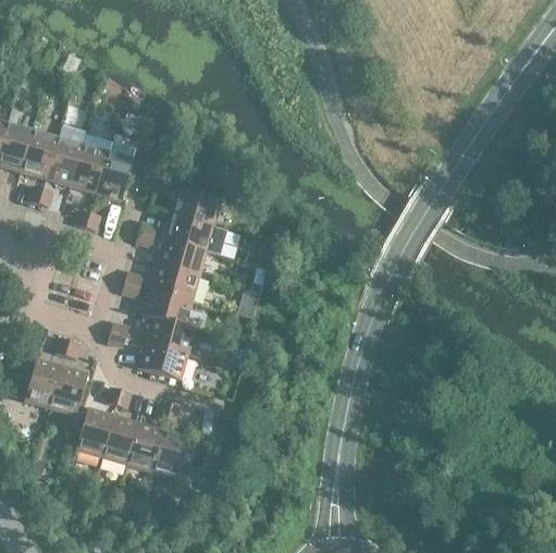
[(153,103),(146,117),(155,122),(163,109),(153,103)]
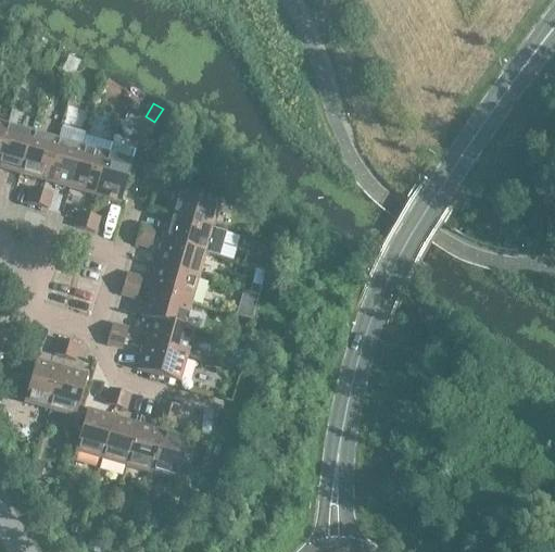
[(33,129),(8,122),(0,149),(0,164),(21,171),(33,129)]
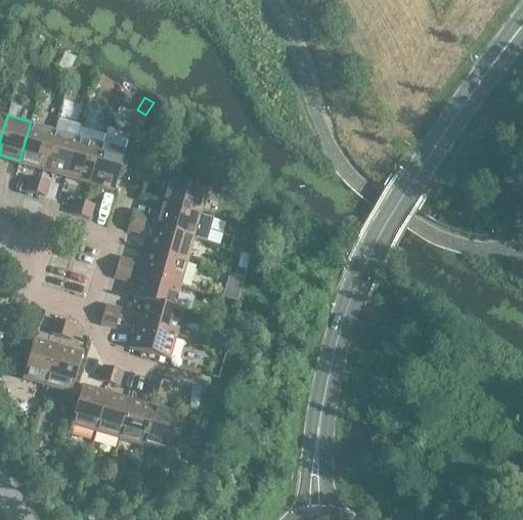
[(54,128),(31,122),(19,161),(43,168),(54,128)]
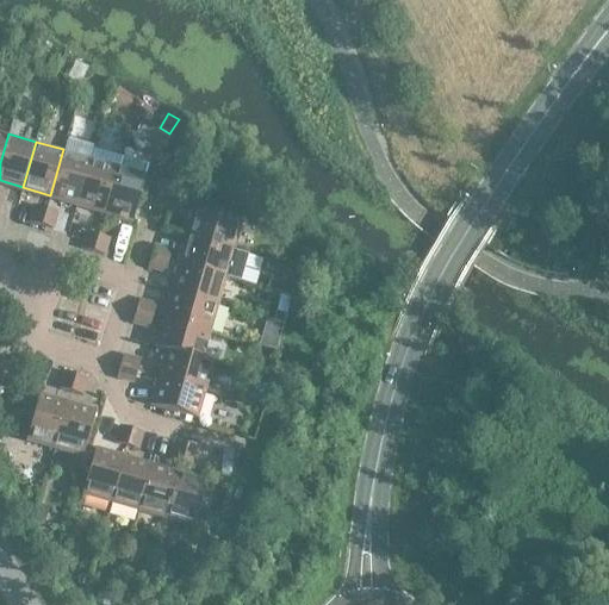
[(91,157),(63,149),(50,195),(78,203),(91,157)]
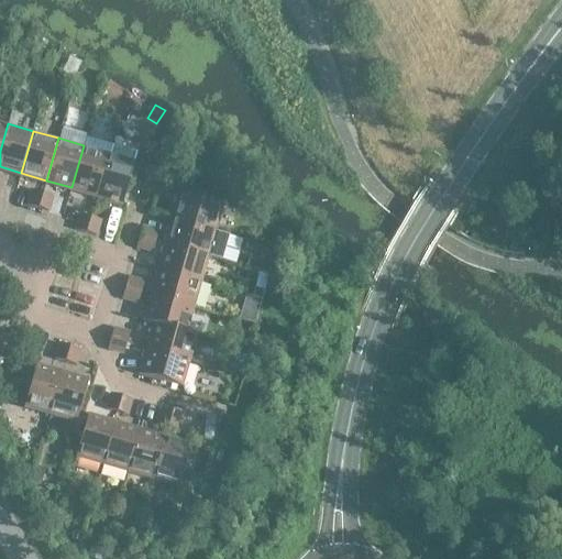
[(112,142),(109,153),(97,195),(123,203),(135,160),(138,149),(112,142)]
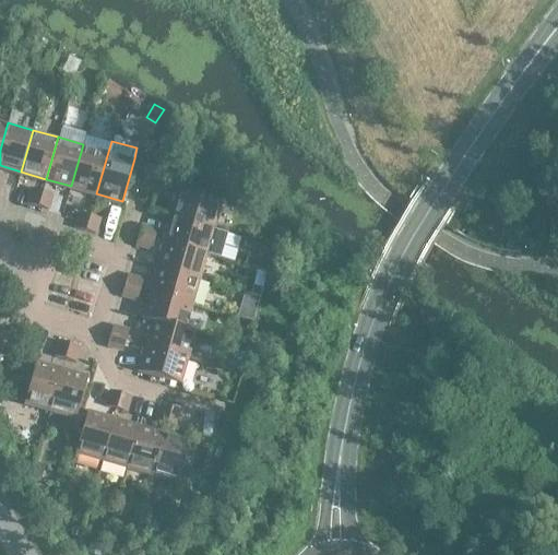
[(108,152),(83,144),(71,186),(96,193),(108,152)]
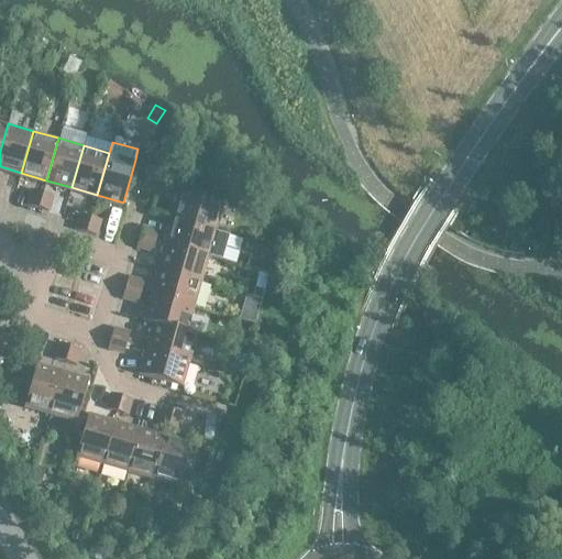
[(150,164),(146,175),(163,179),(166,168),(150,164)]
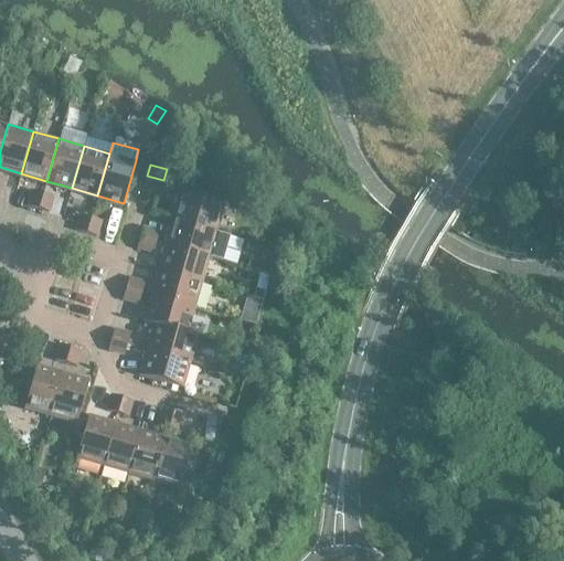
[(33,188),(29,204),(39,207),(44,191),(33,188)]
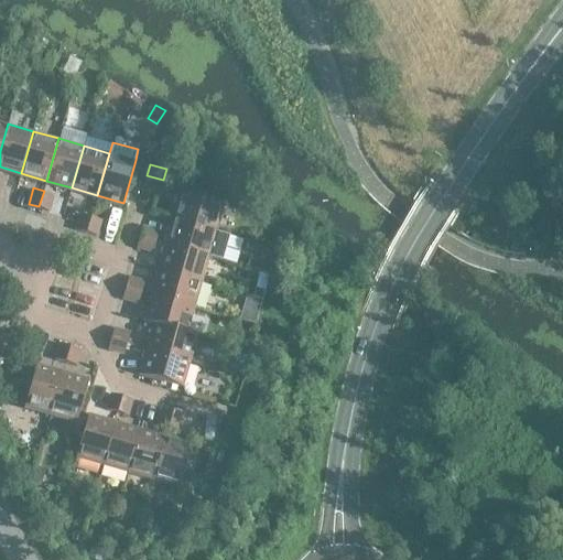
[(54,194),(44,191),(39,206),(50,210),(54,194)]
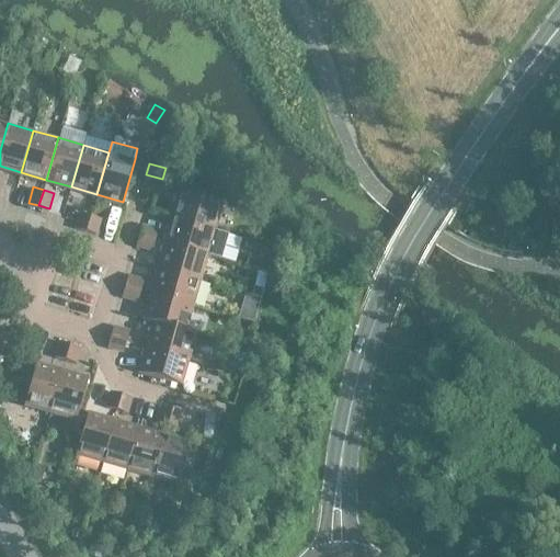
[(180,190),(173,215),(216,227),(223,202),(180,190)]
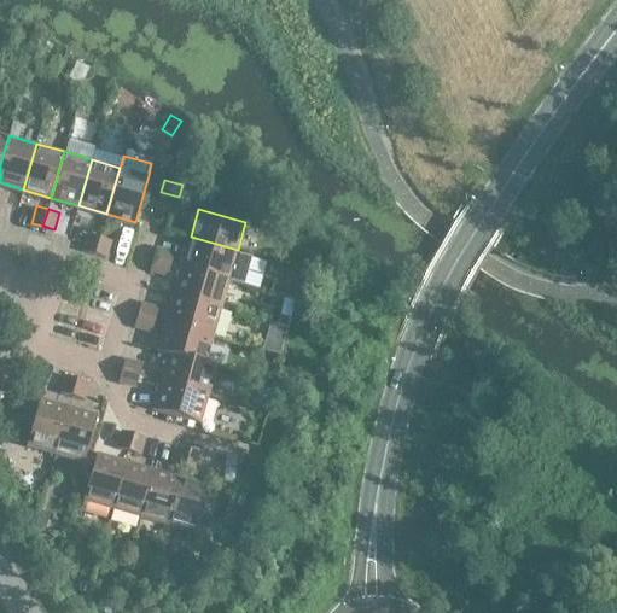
[(89,233),(83,250),(95,254),(100,235),(89,233)]
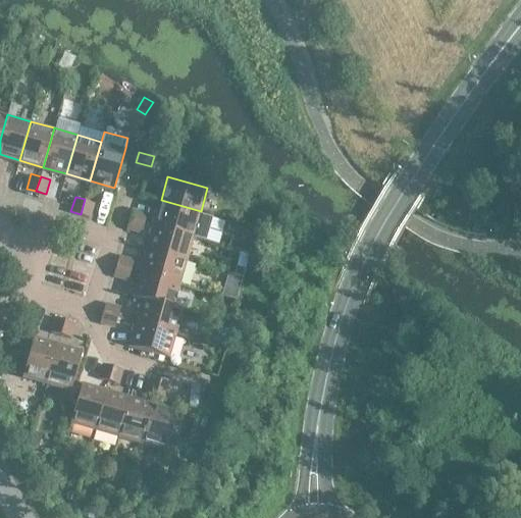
[(94,202),(85,199),(81,214),(90,216),(94,202)]
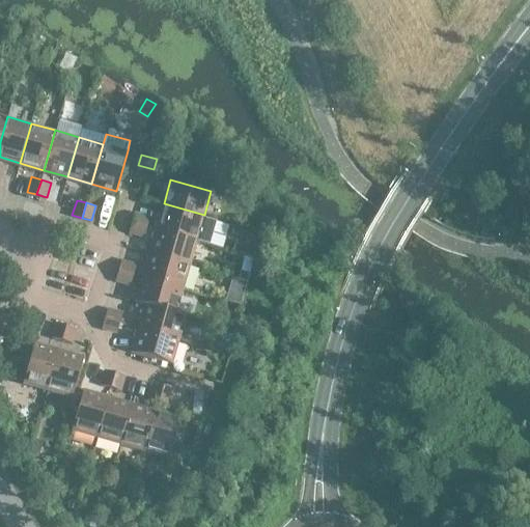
[(204,215),(164,203),(157,227),(191,238),(197,239),(204,215)]
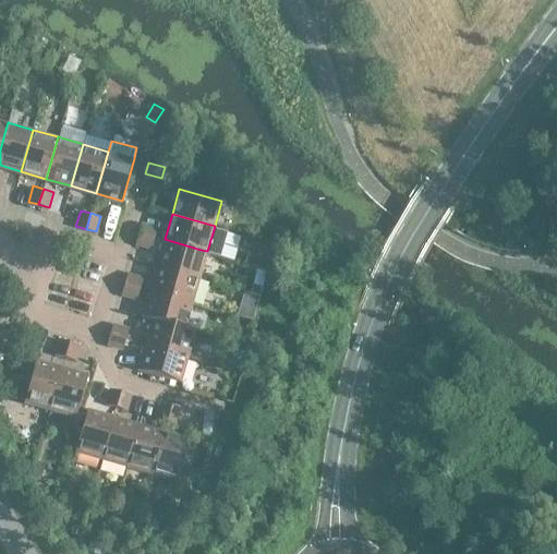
[(158,227),(142,223),(140,232),(155,237),(158,227)]
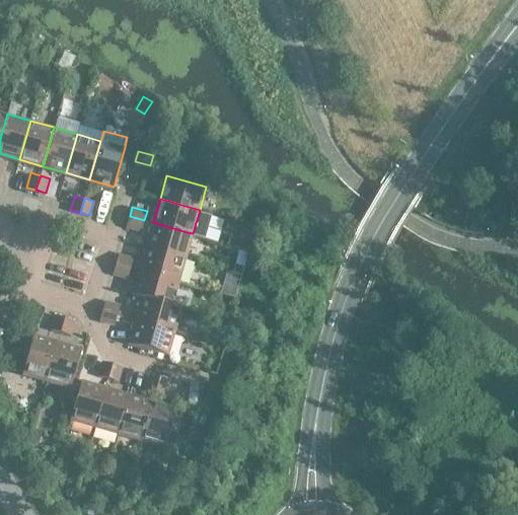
[(144,220),(130,216),(127,225),(142,229),(144,220)]
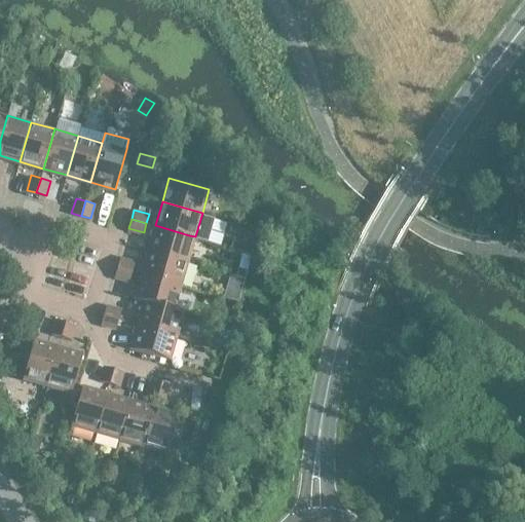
[(189,235),(155,225),(148,250),(188,261),(195,236),(189,235)]
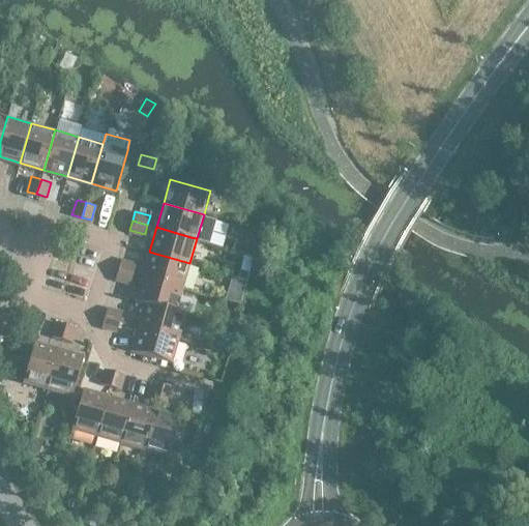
[(235,237),(232,249),(256,255),(262,235),(248,231),(246,240),(235,237)]
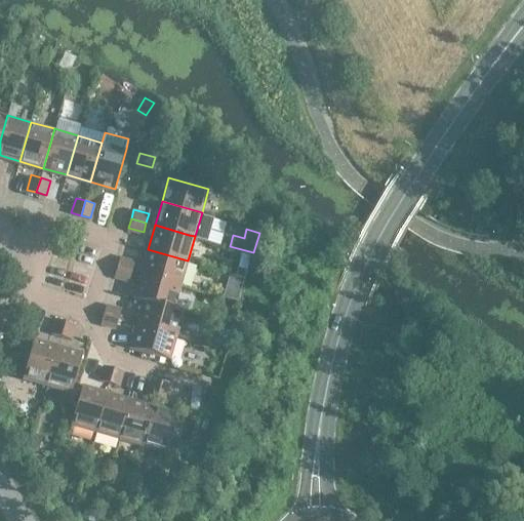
[(188,261),(148,249),(142,273),(182,284),(188,261)]
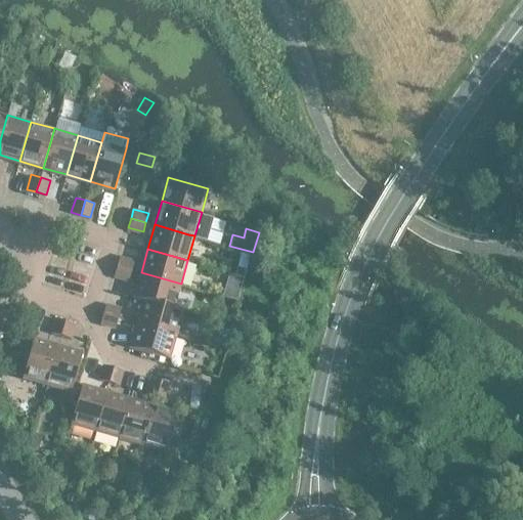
[(134,260),(120,256),(118,265),(132,269),(134,260)]
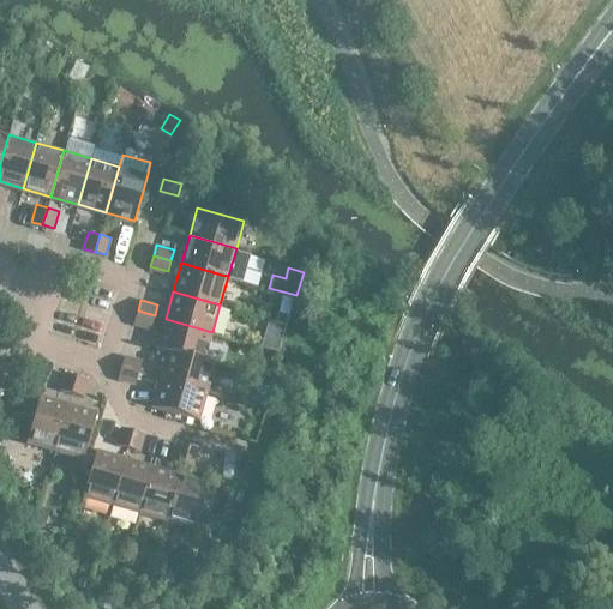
[(155,315),(138,311),(134,323),(151,327),(155,315)]
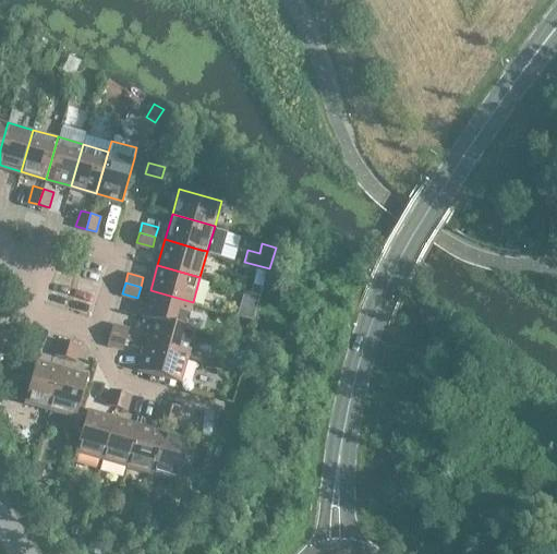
[(254,282),(251,291),(262,294),(264,286),(254,282)]
